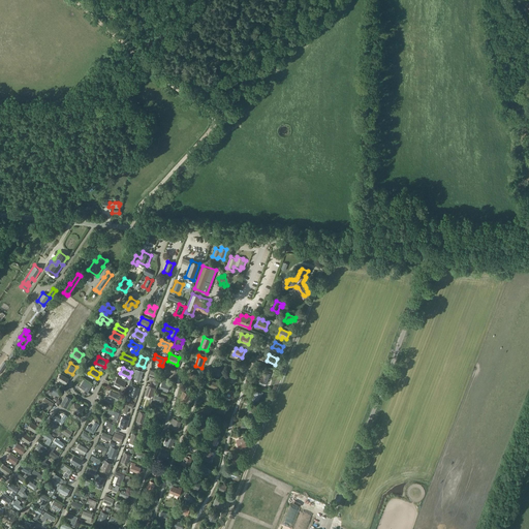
[(214,374),(221,377),(223,371),(217,368),(214,374)]
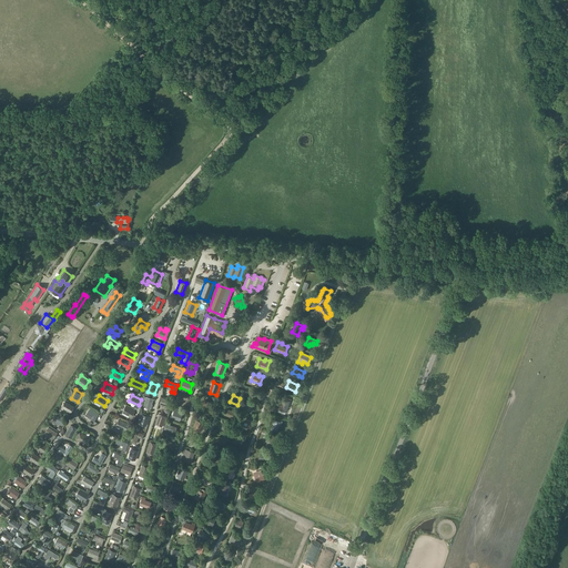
[(153,398),(146,396),(143,407),(151,408),(151,406),(152,406),(152,405),(153,398)]
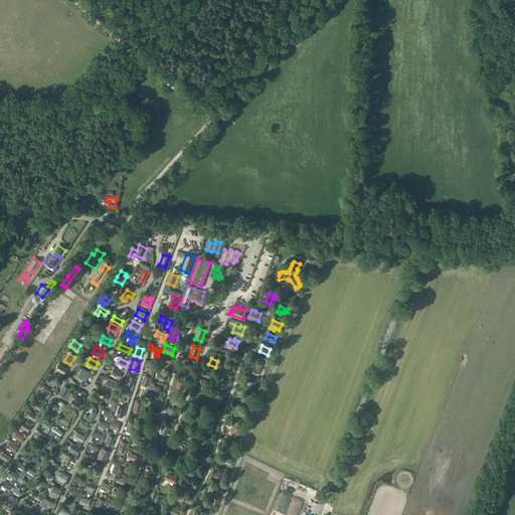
[(260,374),(264,363),(258,360),(258,362),(255,361),(252,371),(260,374)]
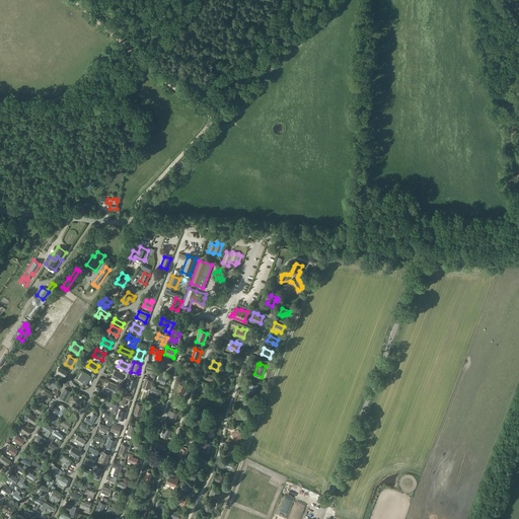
[(157,366),(148,364),(146,369),(155,372),(157,366)]
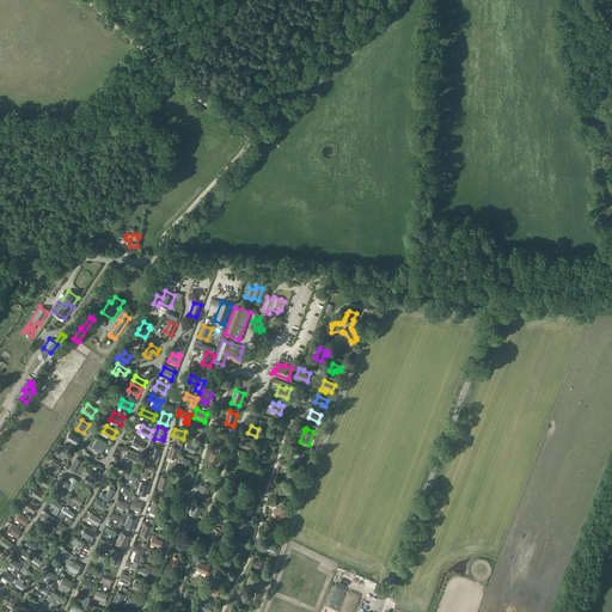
[(220,432),(218,440),(225,442),(228,434),(220,432)]
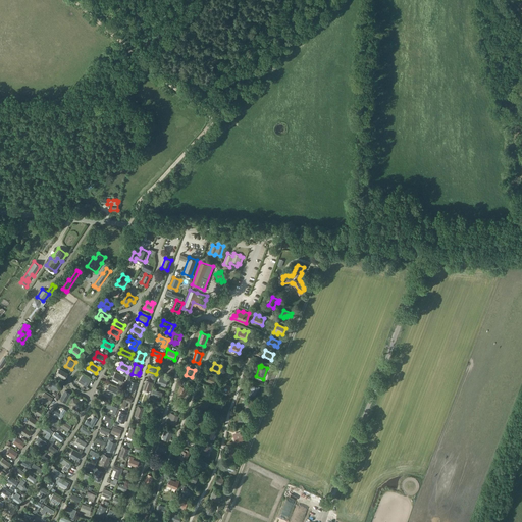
[(223,375),(230,378),(233,371),(227,368),(223,375)]
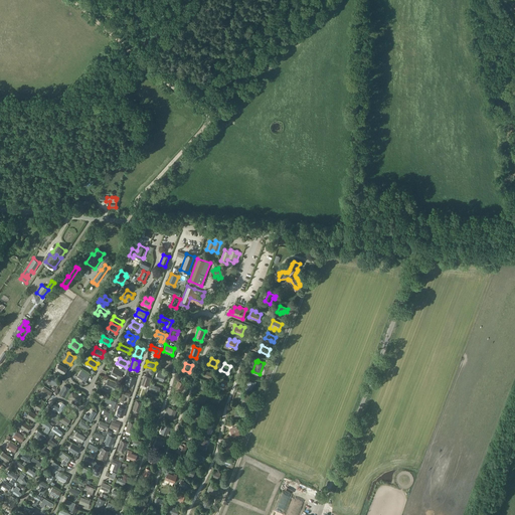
[(59,364),(56,369),(64,374),(67,369),(59,364)]
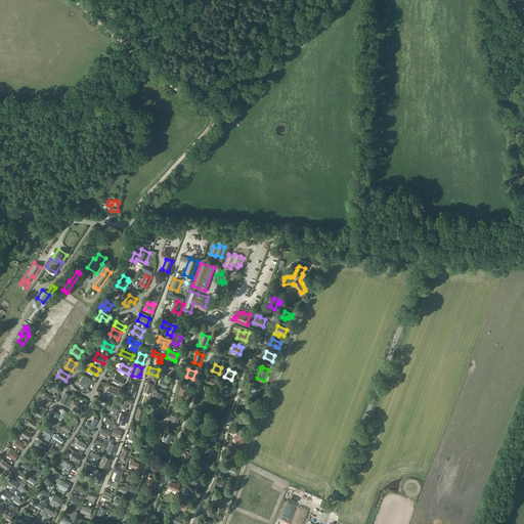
[(124,380),(116,375),(113,380),(121,385),(124,380)]
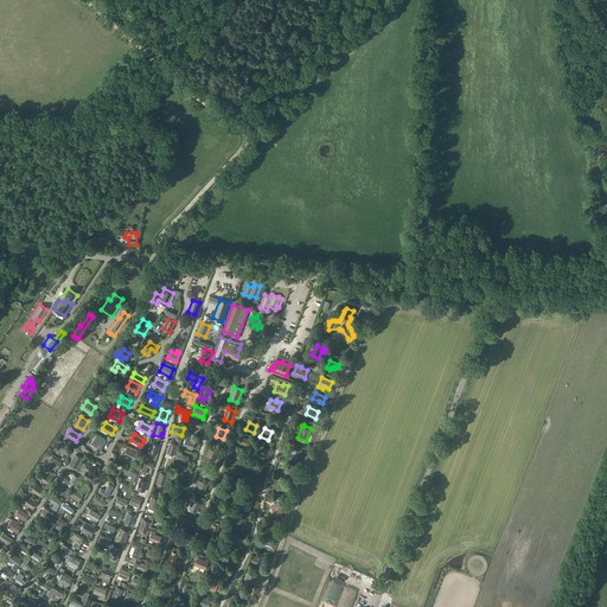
[(186,436),(184,446),(192,449),(196,440),(191,439),(191,436),(187,435),(186,436)]
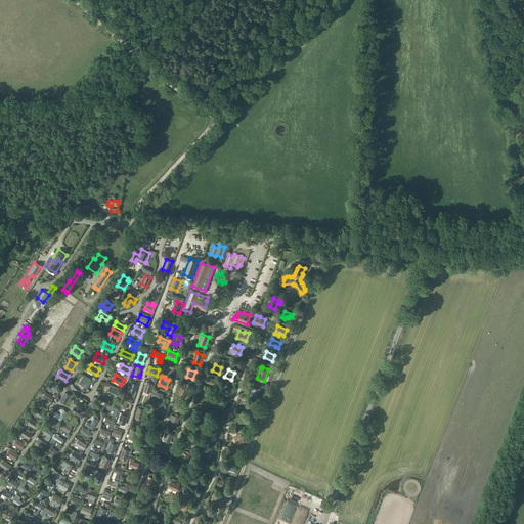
[(83,377),(79,383),(87,388),(91,382),(83,377)]
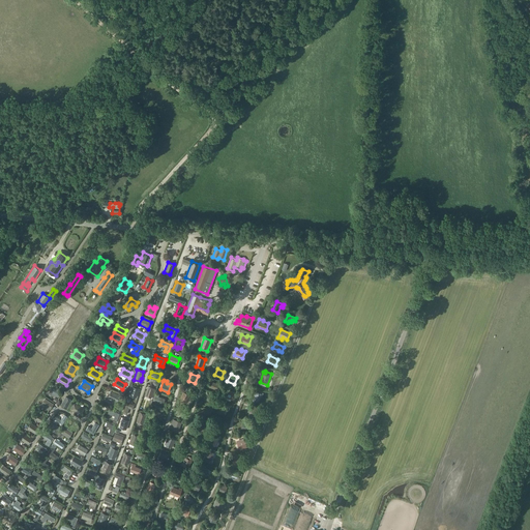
[(212,381),(210,387),(217,389),(219,386),(222,387),(223,383),(221,383),(217,382),(217,383),(212,381)]
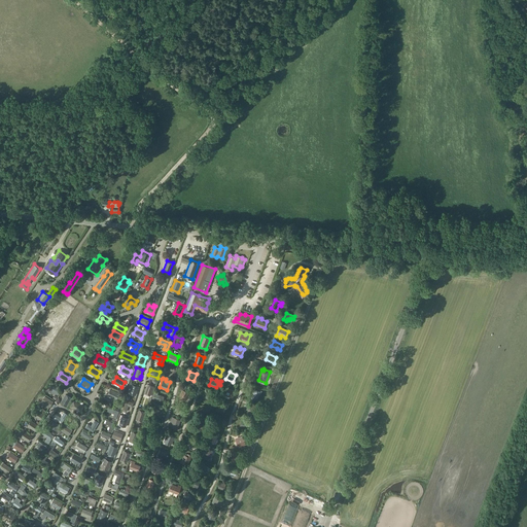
[(53,384),(49,389),(58,394),(61,389),(53,384)]
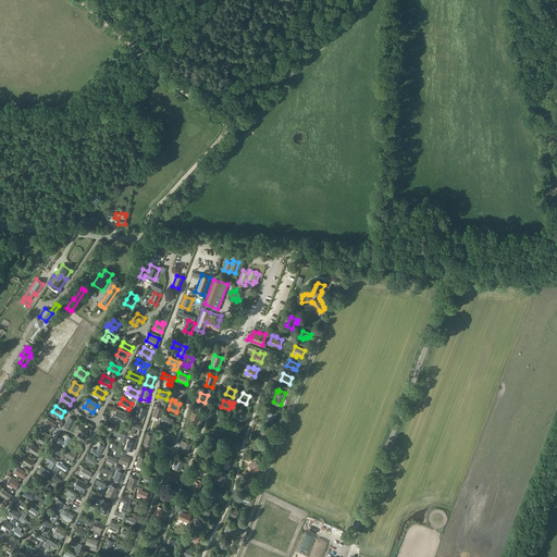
[(139,406),(136,416),(144,418),(147,409),(145,408),(146,407),(144,406),(143,407),(139,406)]
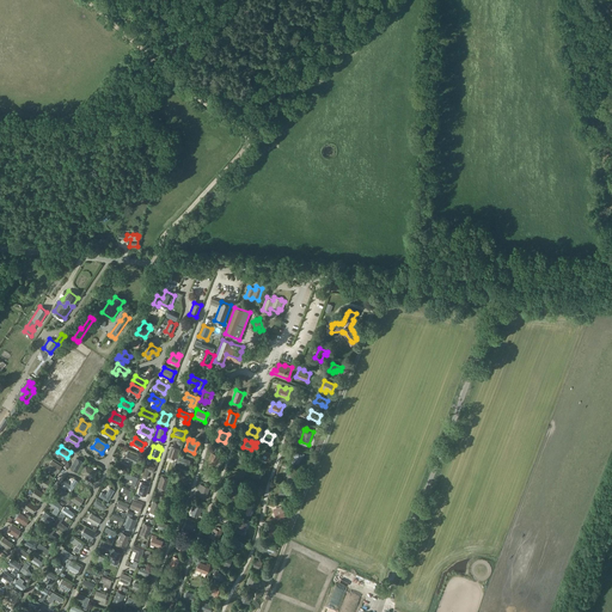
[(179,448),(172,446),(169,457),(177,459),(179,448)]
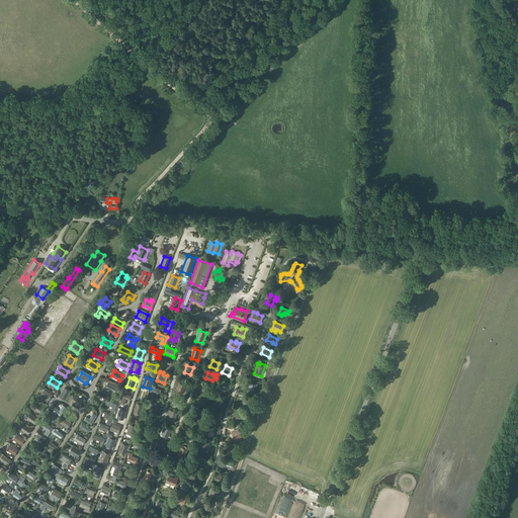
[(176,393),(183,396),(187,384),(180,381),(176,393)]
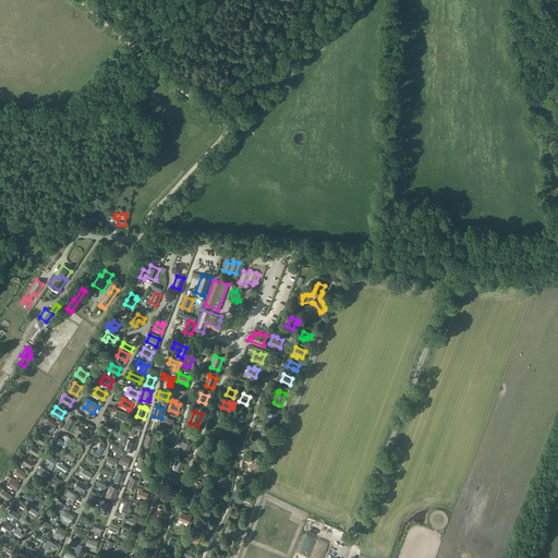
[(244,421),(246,414),(238,411),(235,417),(244,421)]
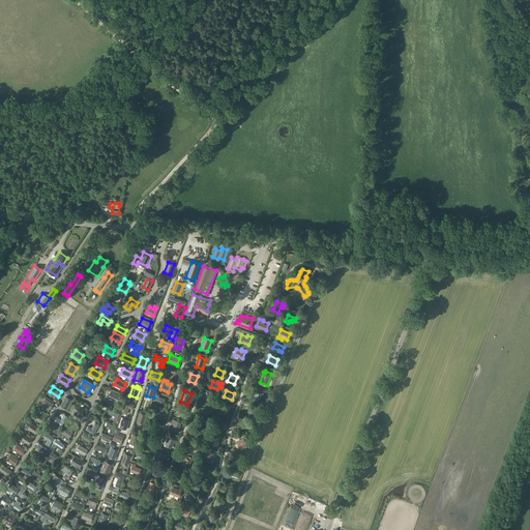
[(111,391),(109,398),(117,402),(120,395),(111,391)]
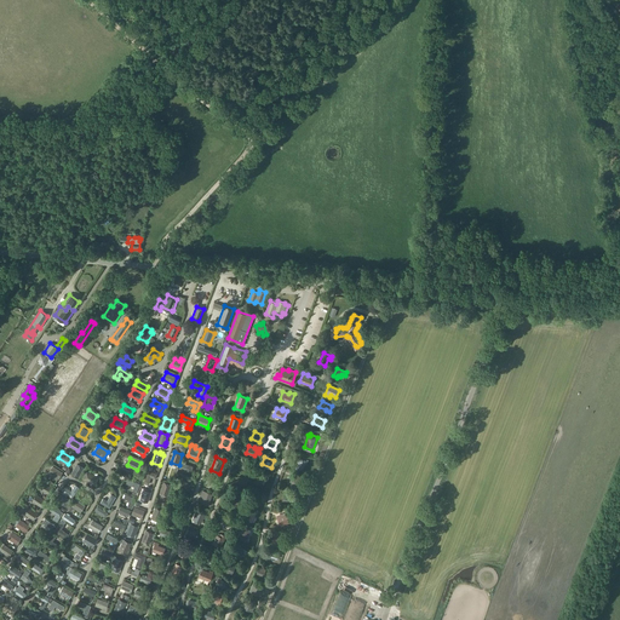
[(244,460),(241,468),(251,471),(253,465),(244,460)]
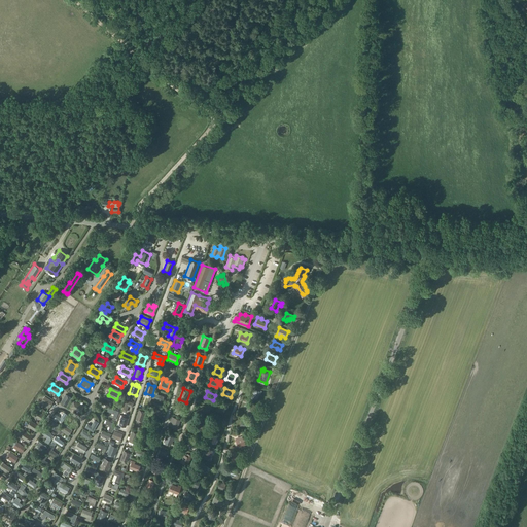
[(163,403),(165,397),(154,393),(151,399),(163,403)]
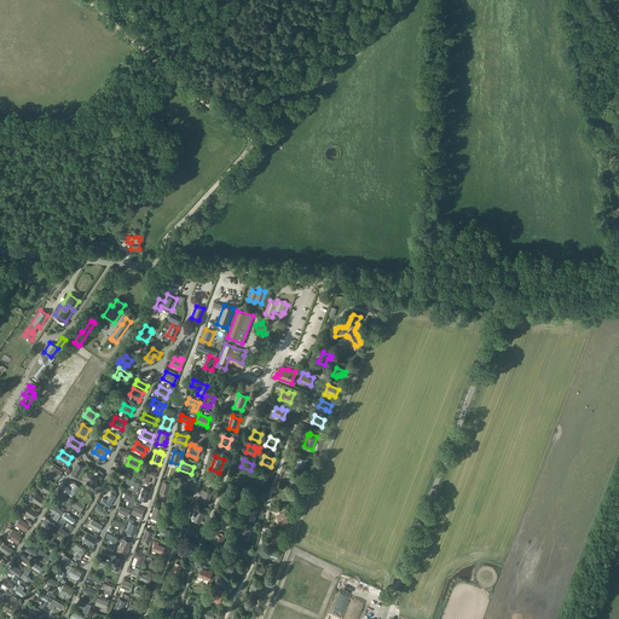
[(77,463),(71,473),(79,476),(84,467),(77,463)]
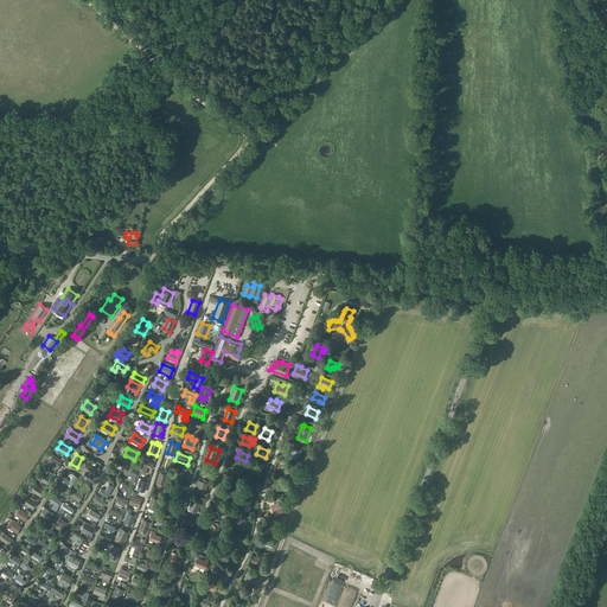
[(52,457),(49,462),(57,468),(62,462),(52,457)]
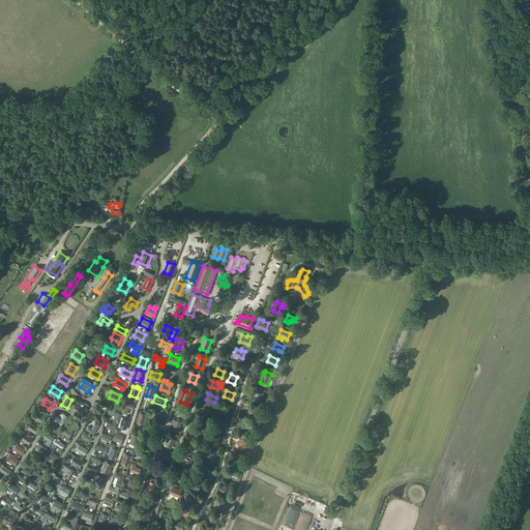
[(136,405),(127,402),(124,413),(128,414),(130,408),(135,409),(136,405)]
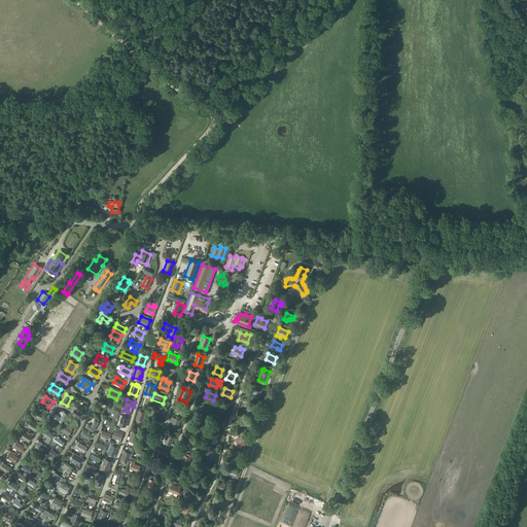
[(73,409),(75,410),(75,409),(80,412),(83,406),(73,400),(70,407),(73,408),(73,409)]
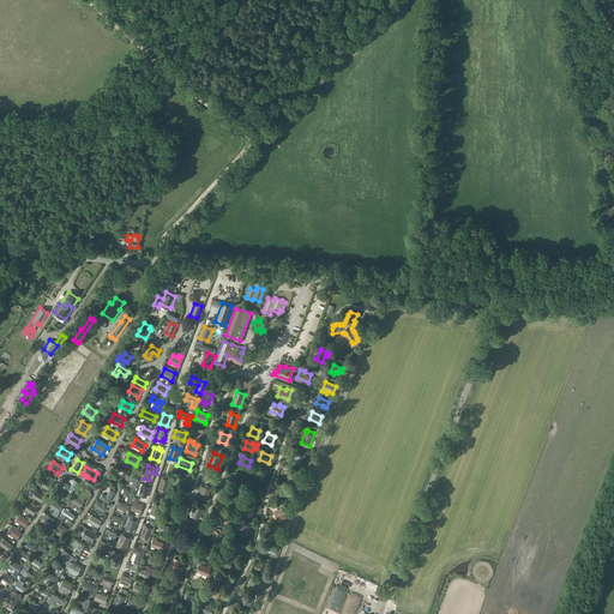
[(256,467),(251,477),(256,480),(257,477),(260,479),(263,470),(258,468),(256,467)]
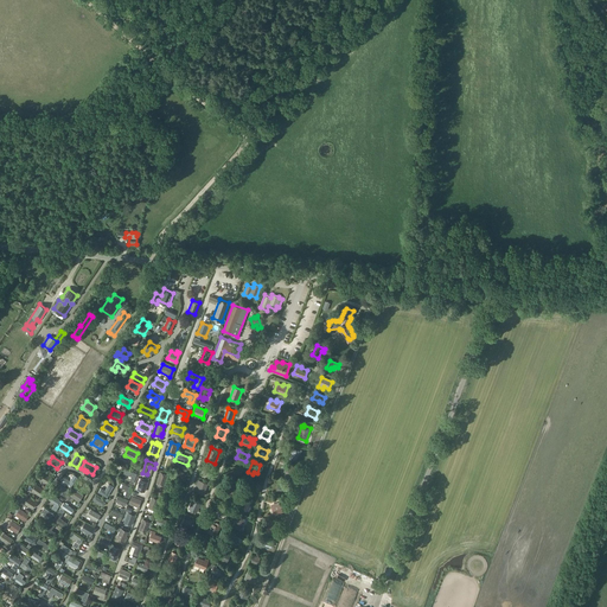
[(204,466),(202,472),(211,477),(213,471),(213,470),(209,467),(210,465),(205,464),(204,466)]
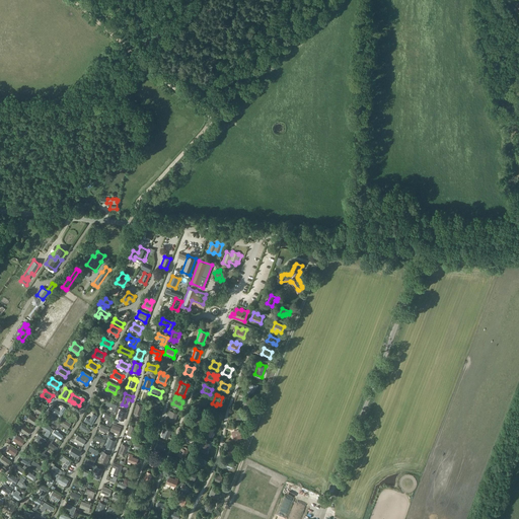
[(253,399),(249,398),(248,399),(244,398),(242,404),(250,408),(253,399)]
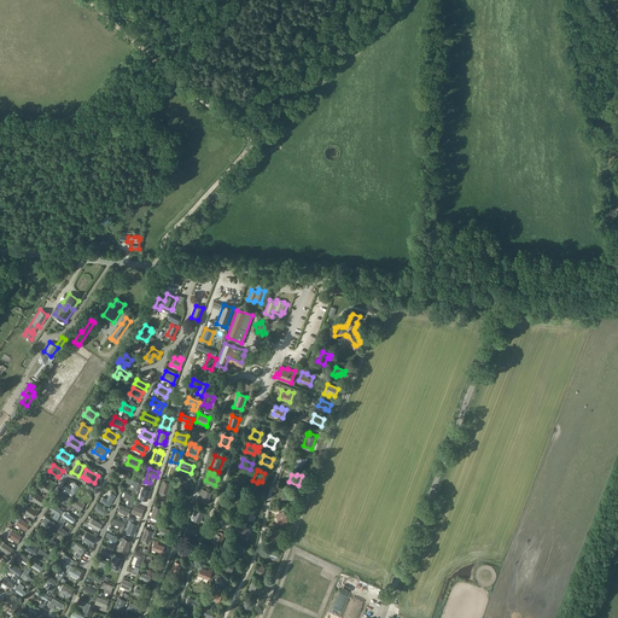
[(235,476),(233,484),(243,488),(246,481),(235,476)]
